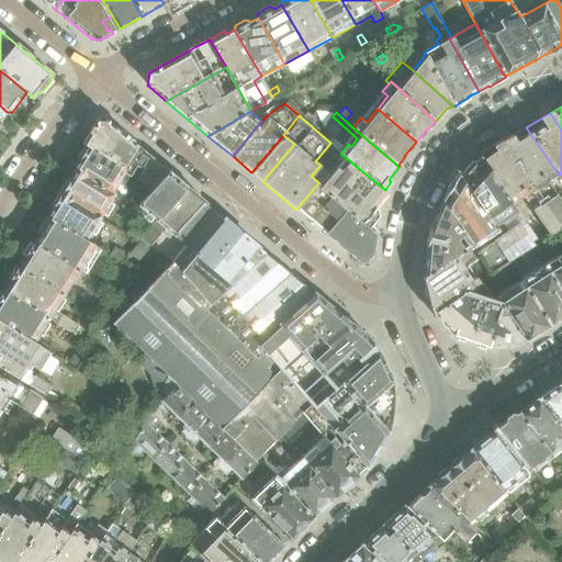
[(136,166),(146,153),(108,121),(96,121),(96,122),(82,143),(85,145),(83,147),(124,173),(130,176),(136,166)]
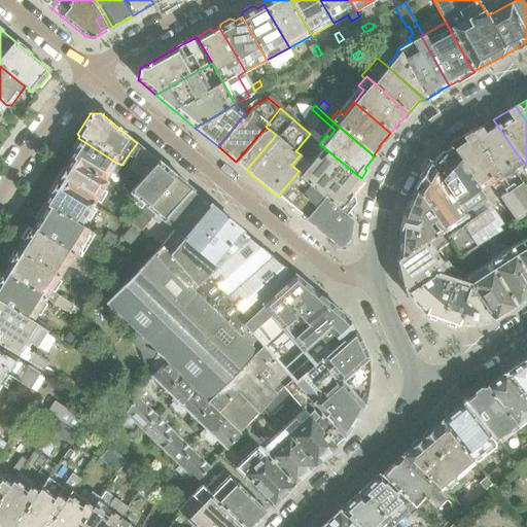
[(526,188),(514,169),(523,163),(493,119),(479,127),(470,132),(526,213),(526,188)]
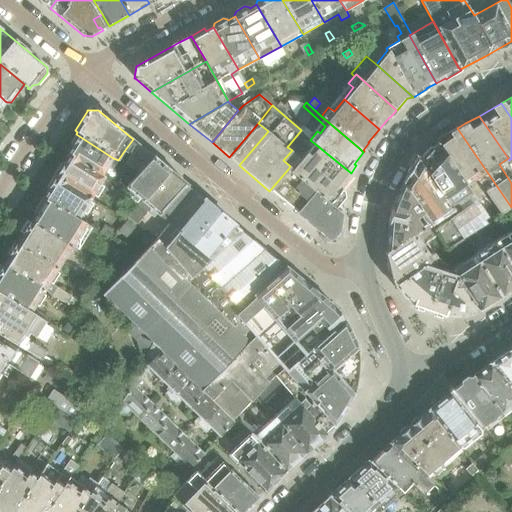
[(229,157),(239,165),(268,131),(258,123),(229,157)]
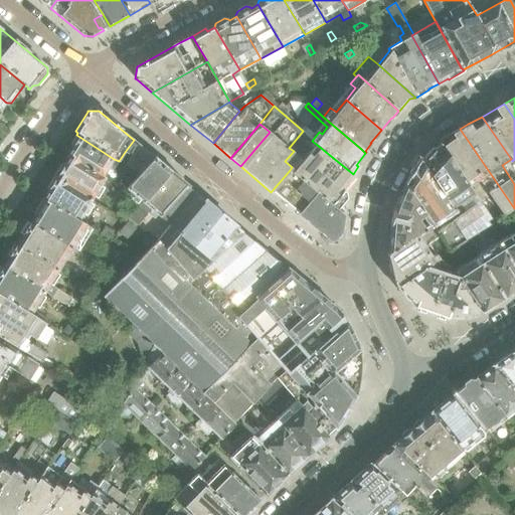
[(514,208),(460,129),(460,128),(441,139),(440,142),(476,195),(486,188),(483,184),(489,179),(495,188),(488,192),(504,215),(514,208)]
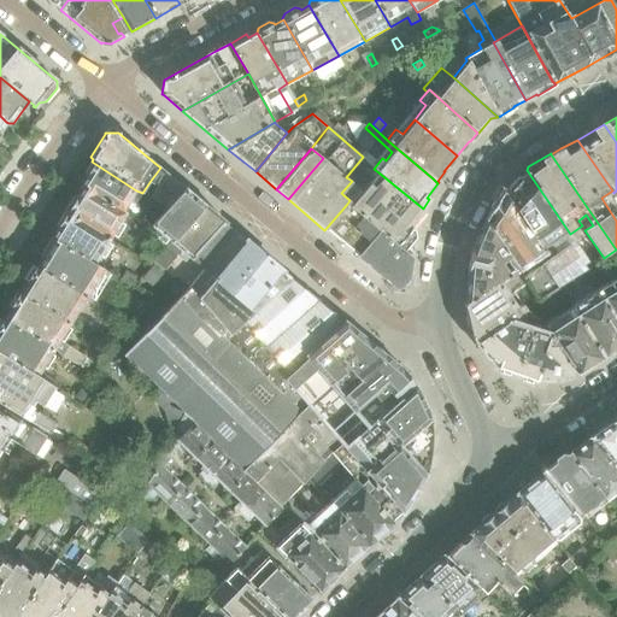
[(136,191),(92,162),(84,172),(86,172),(87,177),(82,186),(127,213),(128,212),(124,211),(136,191)]
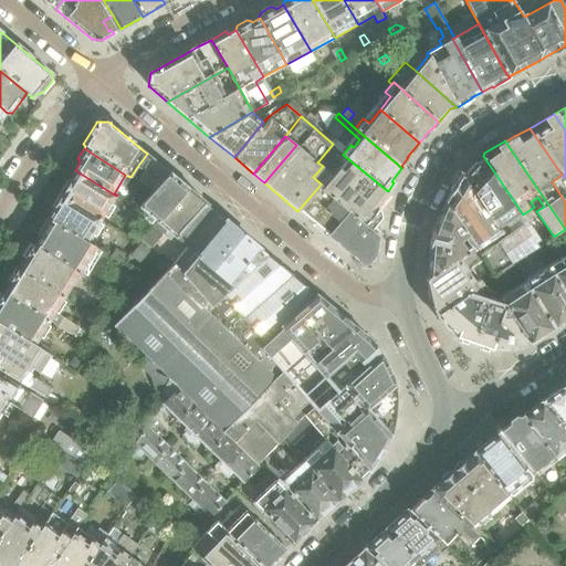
[(138,181),(153,190),(169,173),(147,155),(147,154),(137,167),(145,171),(138,181)]
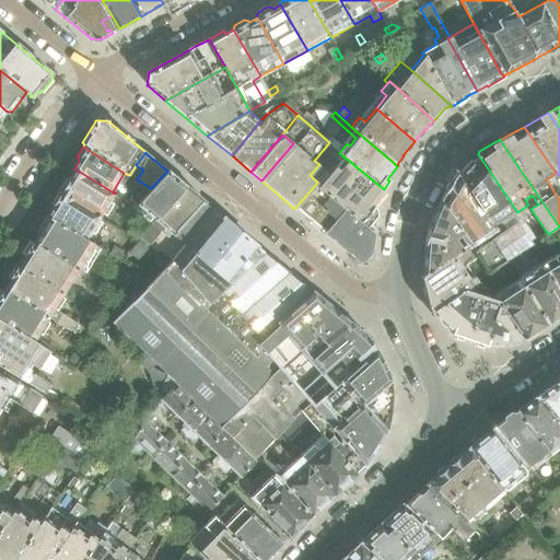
[(537,240),(517,212),(478,154),(474,161),(469,161),(459,171),(461,171),(461,174),(459,176),(493,226),(489,230),(493,236),(475,249),(479,255),(476,257),(488,272),(533,244),(532,243),(537,240)]
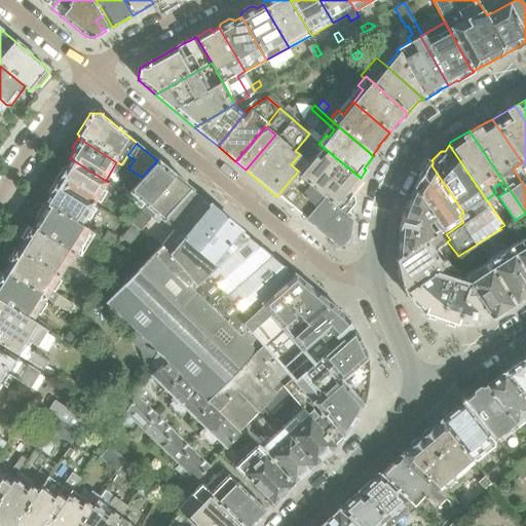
[(323,147),(298,176),(345,214),(353,203),(354,201),(353,197),(348,193),(362,178),(361,178),(323,147)]
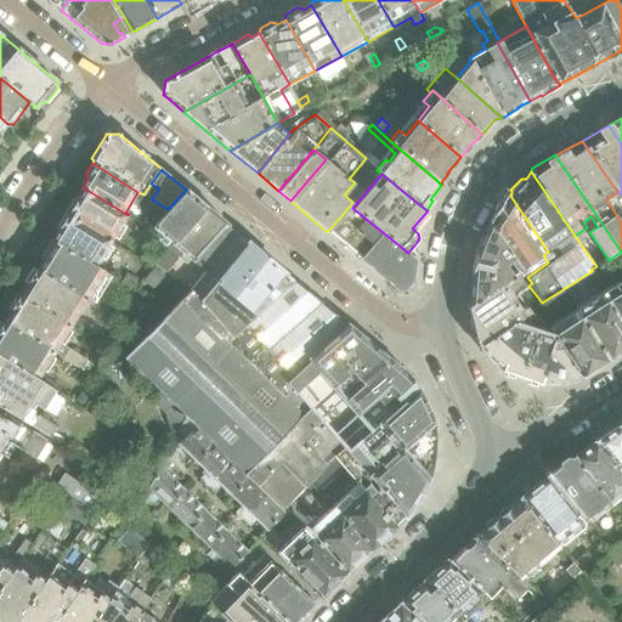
[(128,215),(83,187),(82,188),(84,190),(79,198),(74,199),(66,211),(112,241),(128,215)]
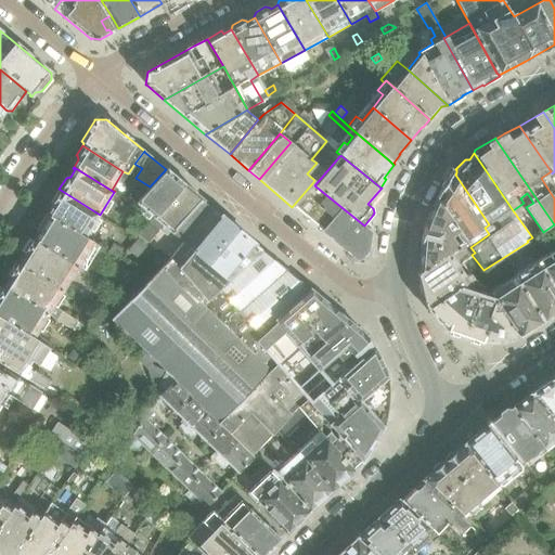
[(142,220),(146,224),(183,184),(166,169),(150,186),(136,202),(149,213),(142,220)]
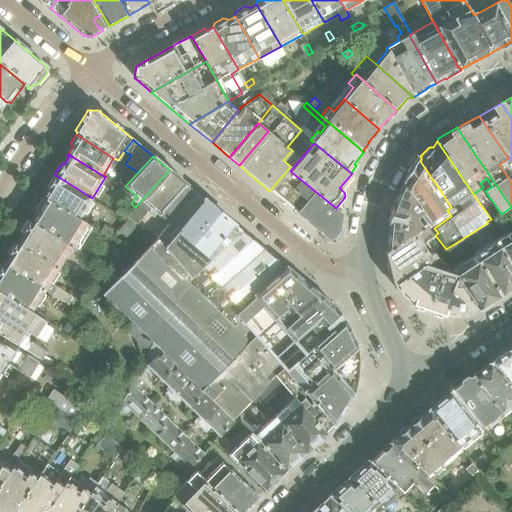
[(428,222),(429,223),(430,222),(447,210),(451,207),(420,161),(418,159),(417,159),(402,182),(402,184),(422,214),(428,222)]
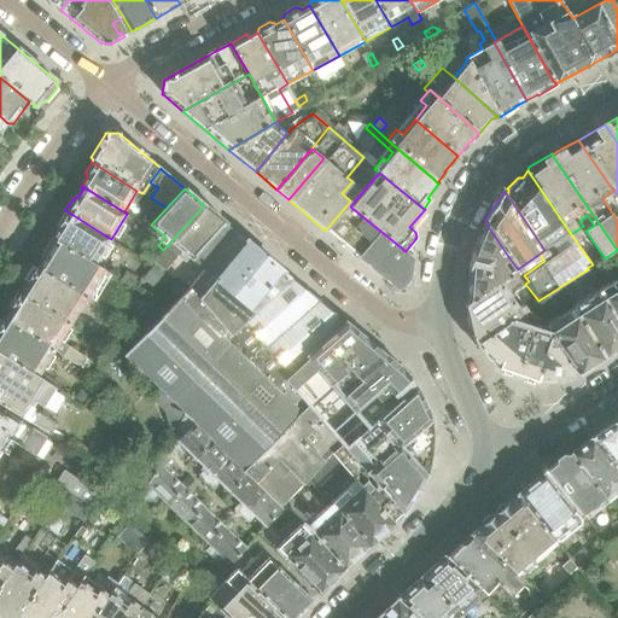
[(348,204),(325,231),(391,285),(395,286),(398,286),(403,285),(407,283),(408,278),(412,257),(406,251),(350,207),(348,204)]
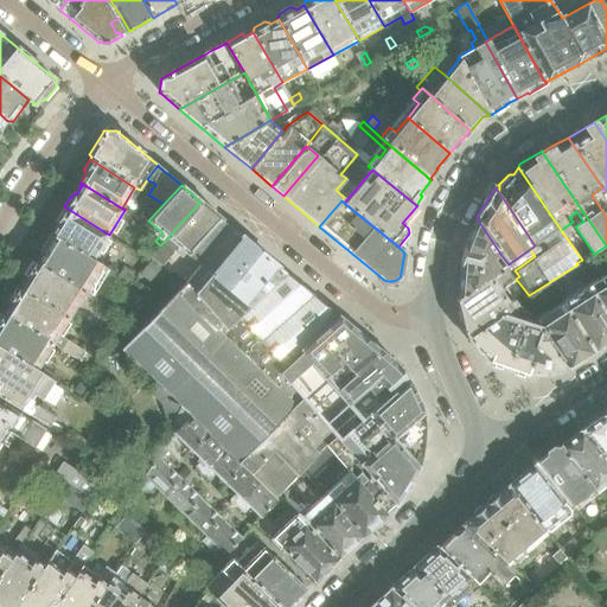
[(178,247),(187,255),(219,217),(200,202),(160,246),(151,256),(161,266),(178,247)]
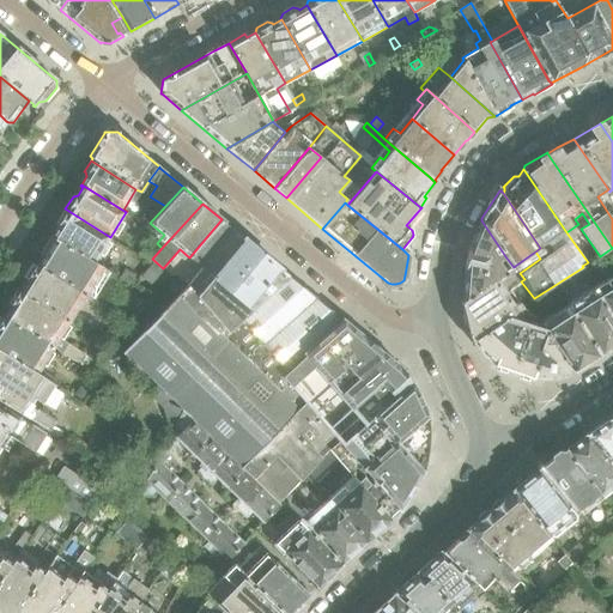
[(110,237),(65,208),(55,223),(58,229),(53,235),(95,261),(110,237)]
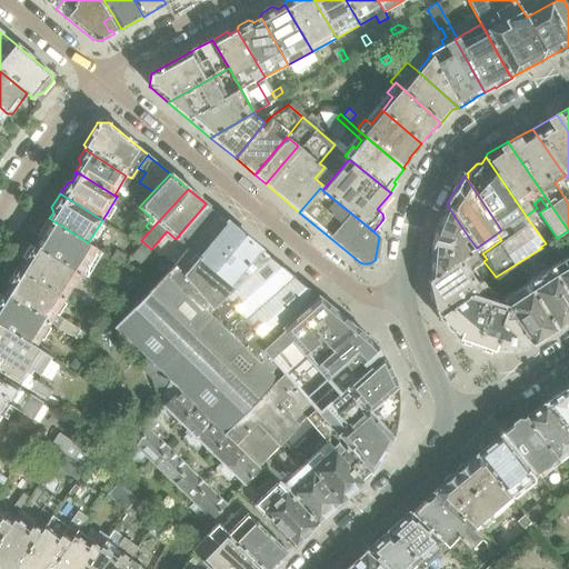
[(137,207),(140,201),(133,198),(130,203),(137,207)]
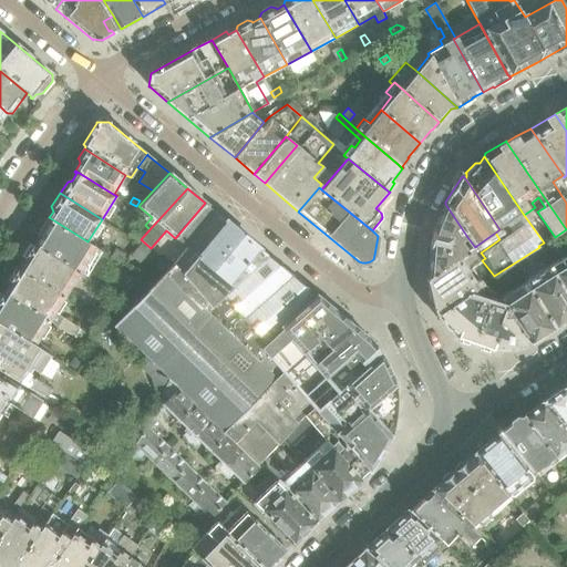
[(205,203),(175,238),(187,248),(217,213),(206,205),(207,204),(205,203)]
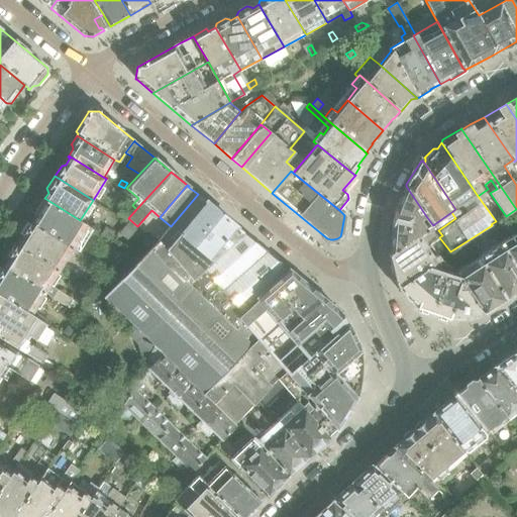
[(391,228),(389,254),(427,228),(421,220),(426,216),(406,186),(396,209),(391,228)]
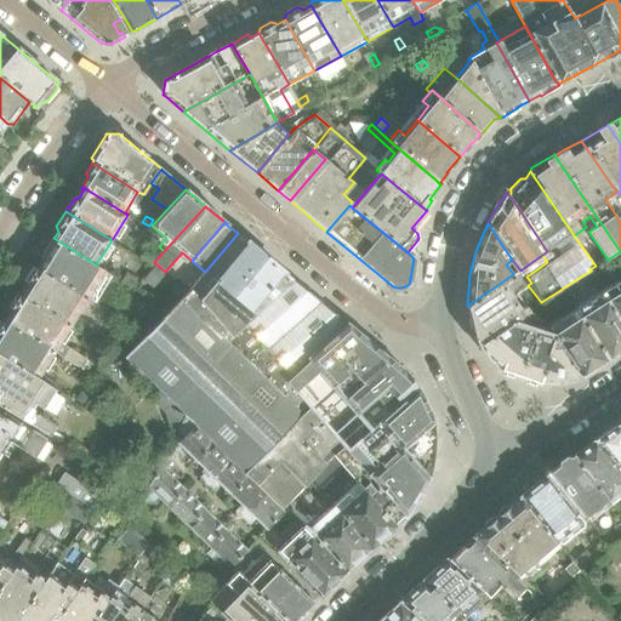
[(314,476),(334,456),(342,446),(294,391),(286,382),(309,362),(306,358),(346,324),(322,303),(319,300),(318,301),(274,265),(275,265),(258,250),(258,251),(238,233),(205,272),(192,288),(189,290),(125,355),(131,363),(142,372),(186,415),(212,442),(232,460),(250,477),(267,494),(283,510),(314,476)]
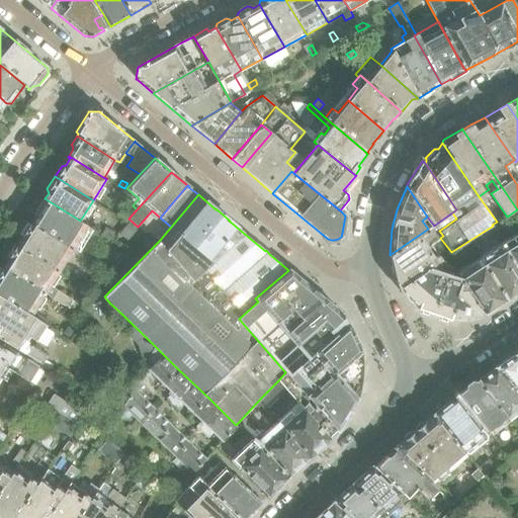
[(88,226),(80,221),(45,198),(44,200),(42,199),(33,214),(37,217),(32,224),(73,249),(80,253),(93,230),(87,227),(88,226)]
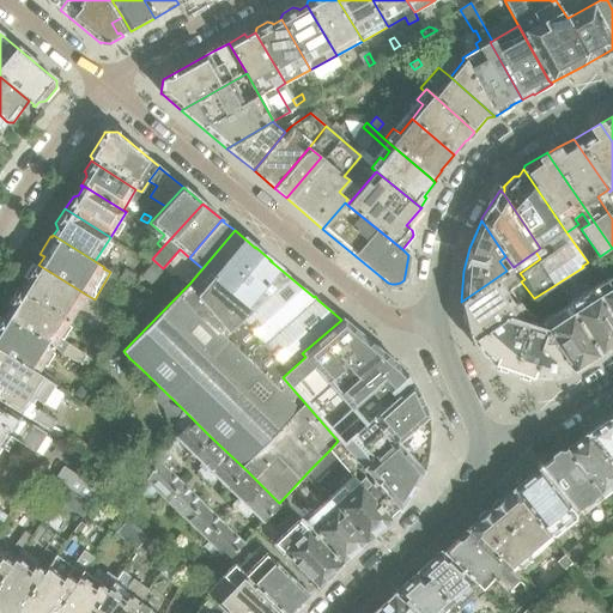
[(131,283),(139,268),(129,262),(120,277),(131,283)]
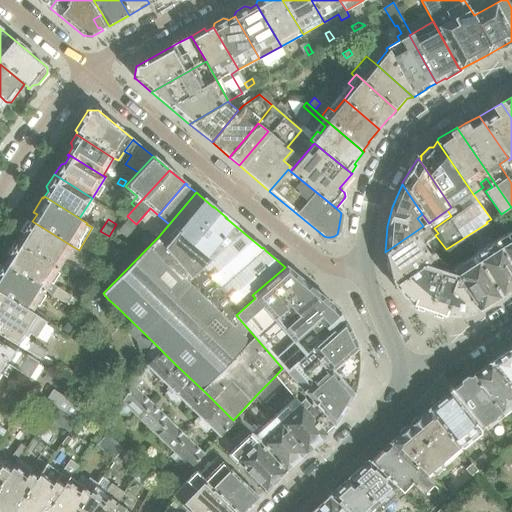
[(59,268),(72,246),(32,221),(31,221),(30,223),(26,220),(19,231),(24,233),(18,242),(59,268)]
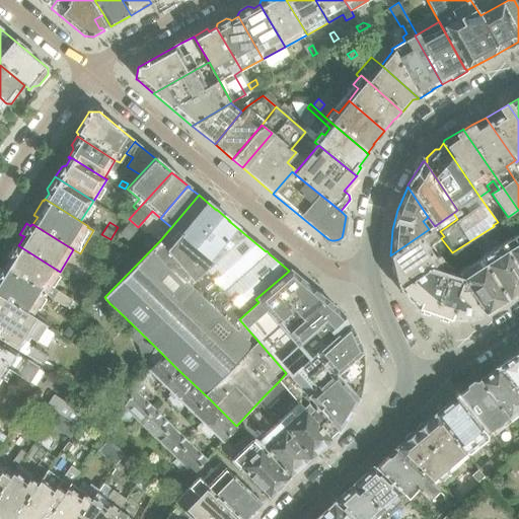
[(128,241),(137,230),(129,223),(120,233),(128,241)]
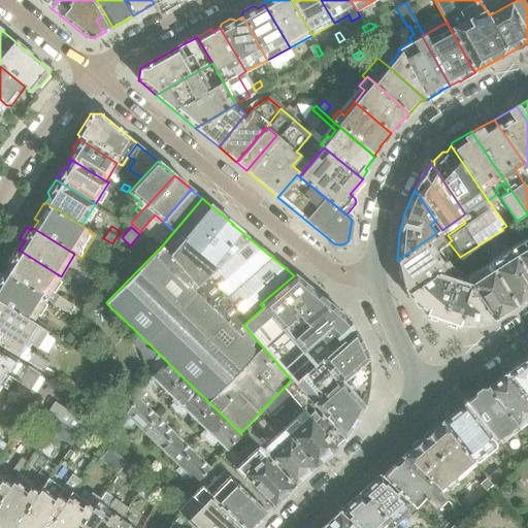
[(406,294),(438,272),(451,265),(448,261),(443,263),(435,252),(449,242),(452,240),(448,235),(443,229),(442,230),(441,229),(436,233),(397,260),(404,289),(406,294)]
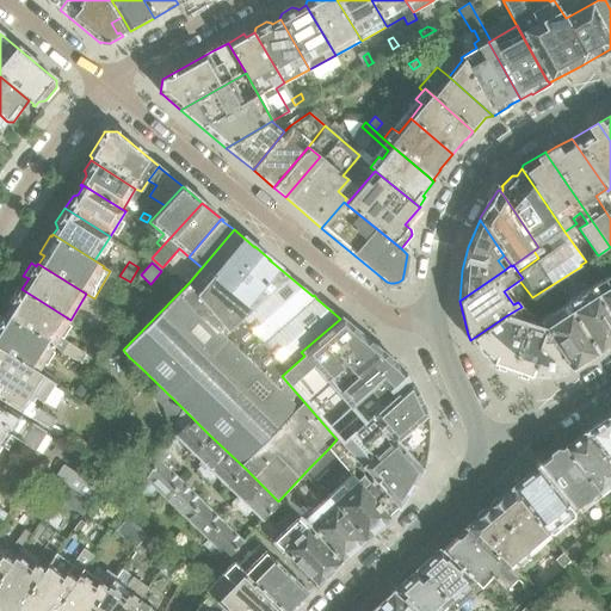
[(610,275),(591,287),(610,318),(610,275)]
